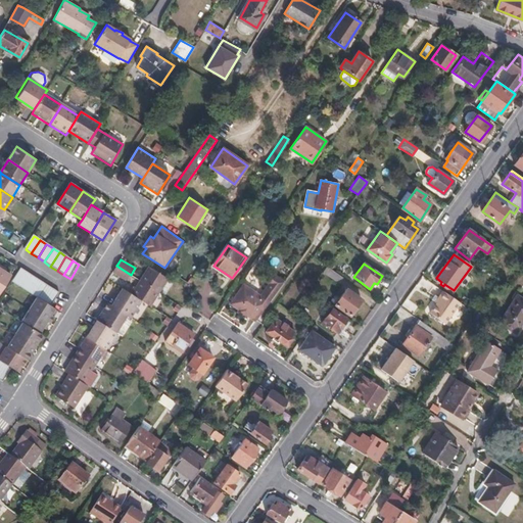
[(131,275),(116,266),(112,273),(127,281),(131,275)]
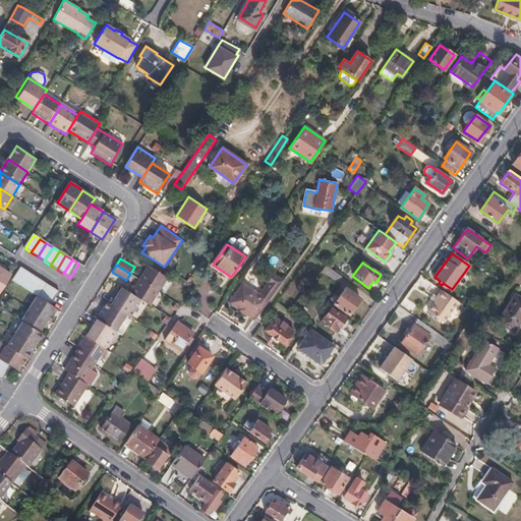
[(341,276),(326,265),(323,270),(338,281),(341,276)]
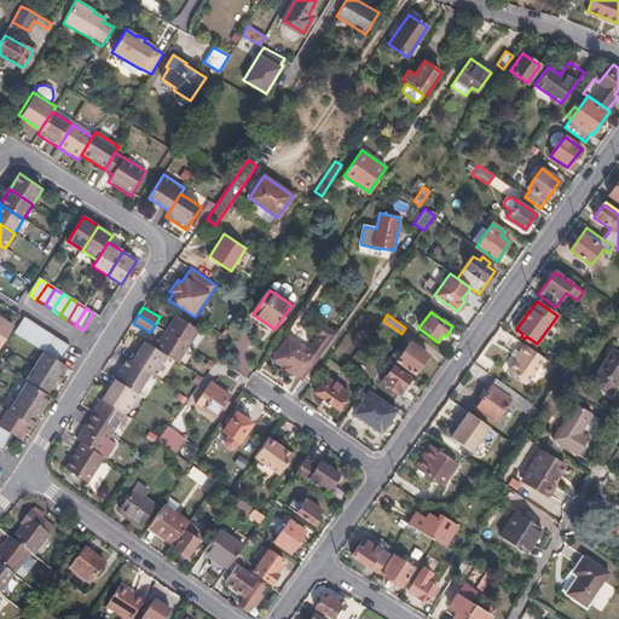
[(177,318),(167,333),(191,348),(201,333),(177,318)]
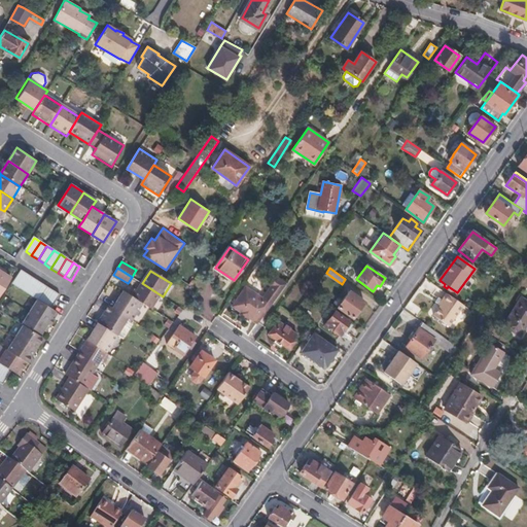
[(0,297),(12,280),(0,272),(0,297)]
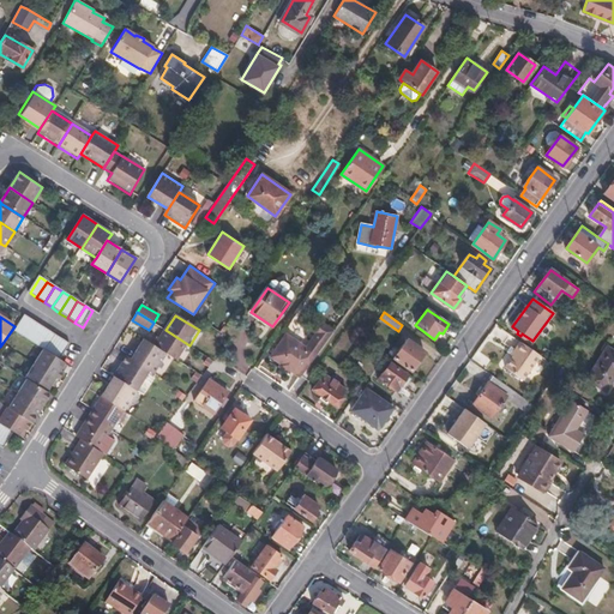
[(23,337),(32,321),(25,317),(16,332),(23,337)]
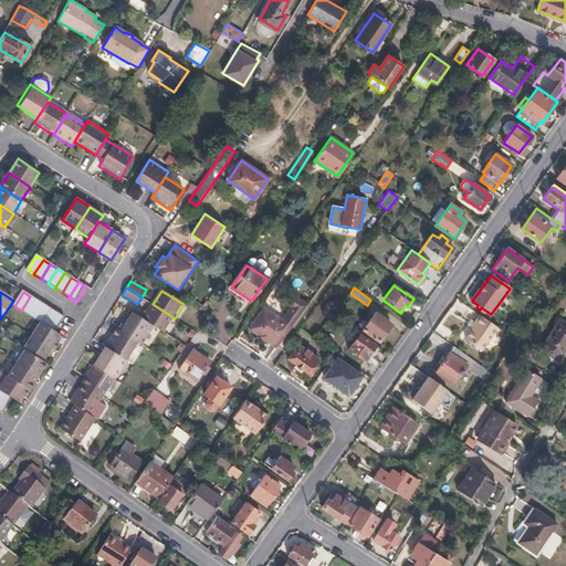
[(275,348),(307,305),(294,295),(286,304),(293,308),(282,323),(263,310),(250,329),(259,336),(257,338),(266,345),(268,343),(275,348)]
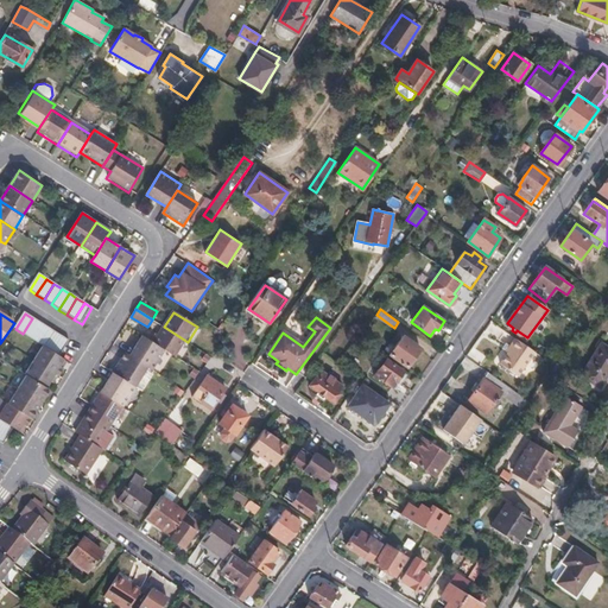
[(30,339),(40,323),(32,318),(23,334),(30,339)]
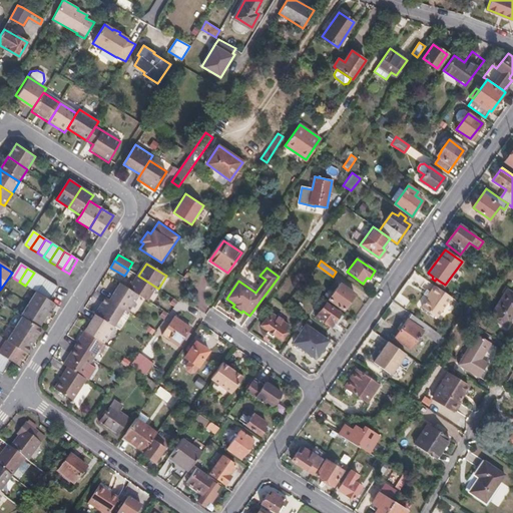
[(32,290),(40,277),(34,273),(25,286),(32,290)]
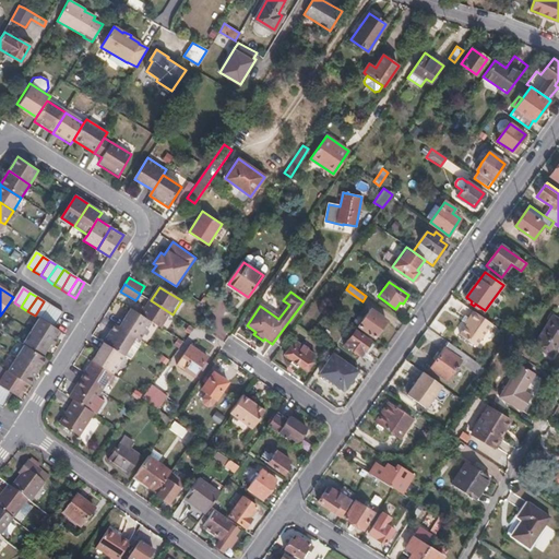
[(173,314),(151,300),(142,316),(154,322),(163,329),(173,314)]
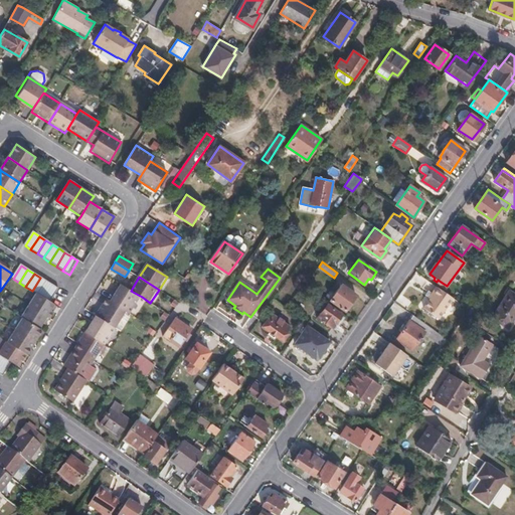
[(38,295),(46,282),(40,278),(32,291),(37,294),(38,295)]
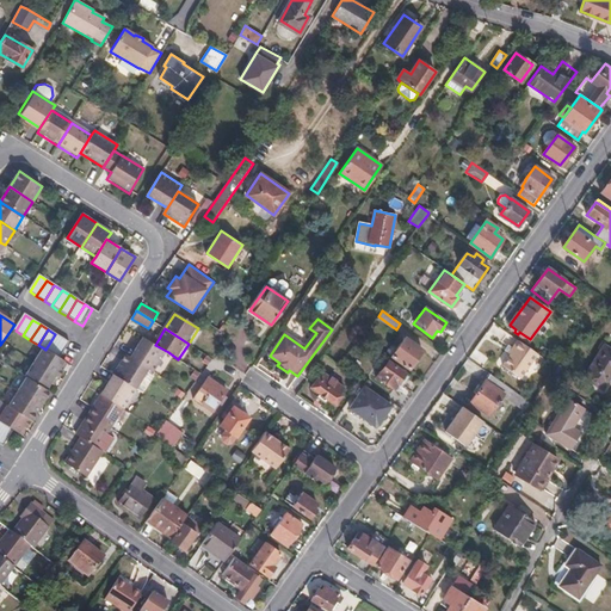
[(54,355),(63,339),(55,334),(45,350),(54,355)]
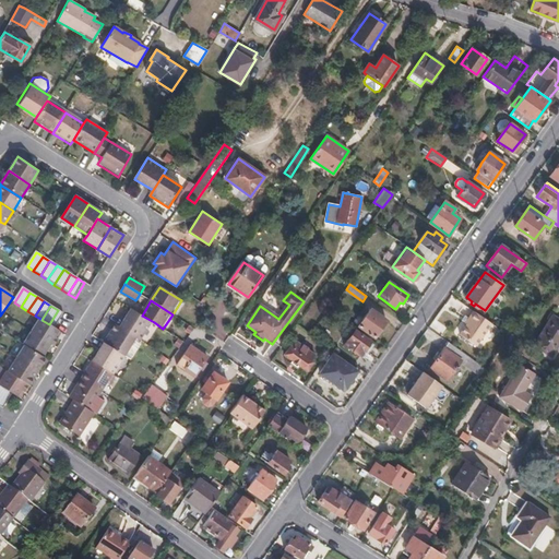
[(49,324),(56,329),(64,314),(58,310),(49,324)]
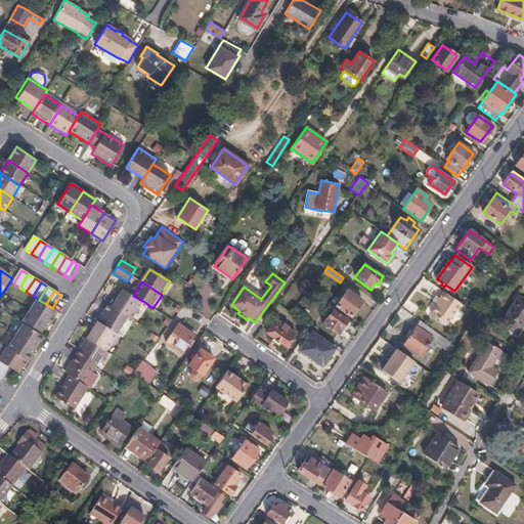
[(133,296),(124,291),(114,307),(128,316),(133,319),(144,302),(133,296)]
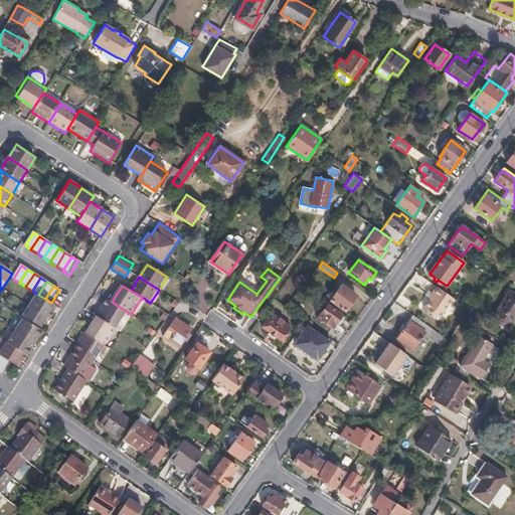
[(325,297),(345,311),(355,296),(341,286),(334,296),(329,292),(325,297)]
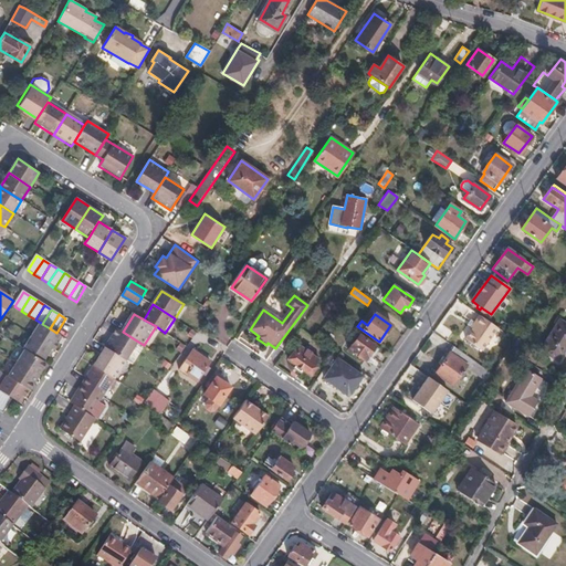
[(499,328),(481,315),(475,323),(477,325),(473,329),(467,339),(482,352),(499,328)]
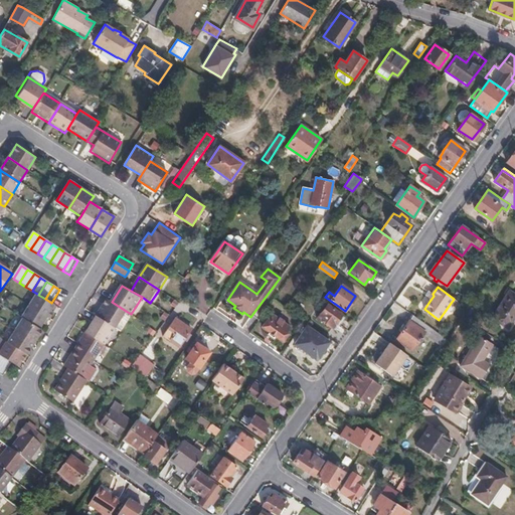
[(509,328),(514,317),(514,296),(509,293),(493,319),(509,328)]
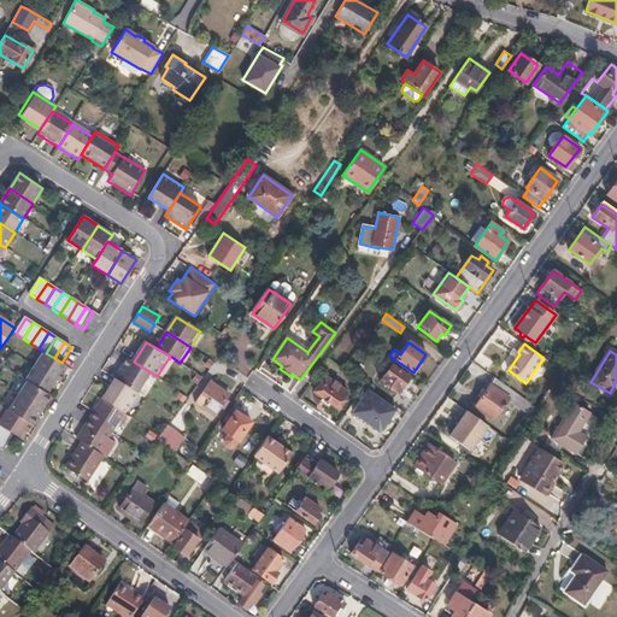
[(62,372),(66,366),(62,363),(54,358),(46,353),(45,352),(35,366),(57,381),(60,383),(65,375),(62,372)]
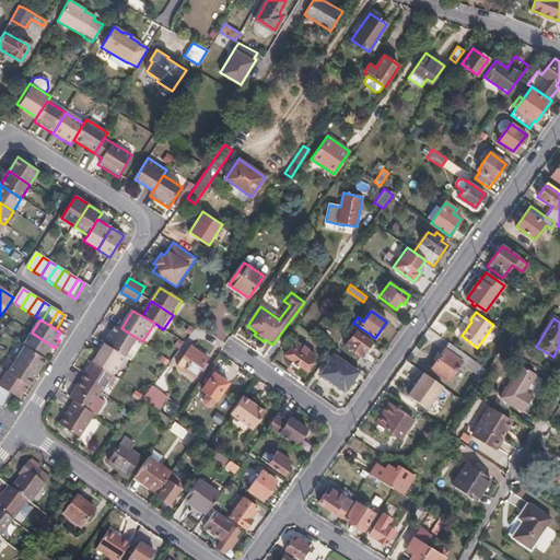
[(121,328),(116,325),(105,343),(126,357),(137,338),(121,328)]
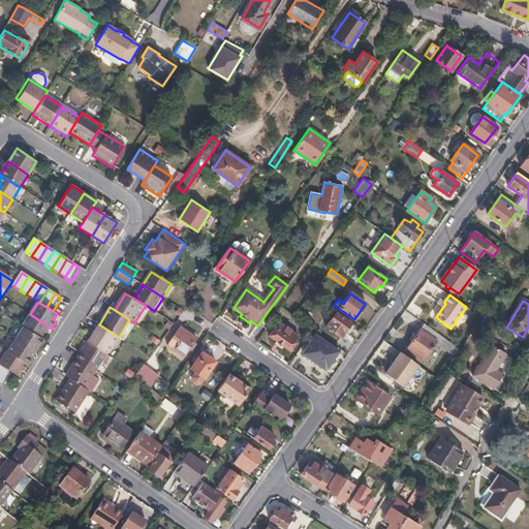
[(350,322),(336,312),(325,325),(341,337),(350,322)]
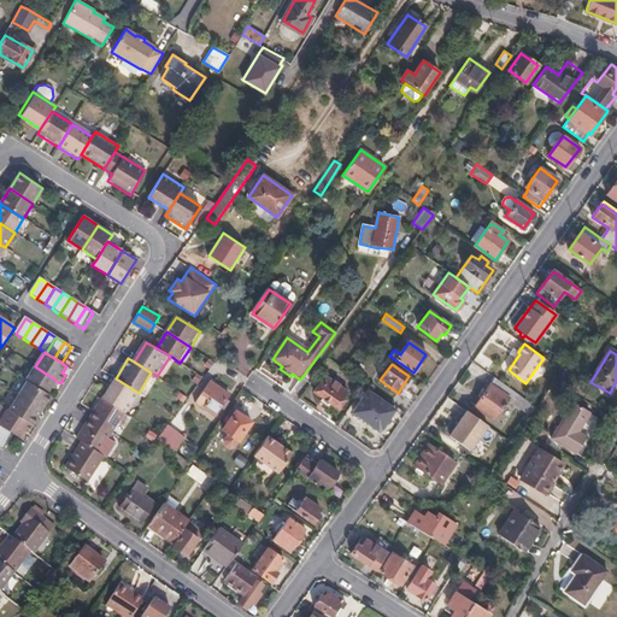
[(28,382),(47,395),(57,381),(35,366),(25,381),(28,382)]
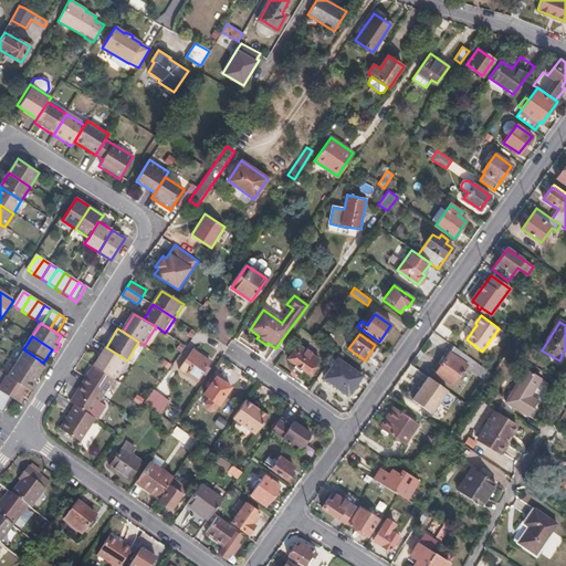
[(287,358),(311,375),(317,366),(315,364),(318,358),(300,345),(295,350),(294,349),(287,358)]
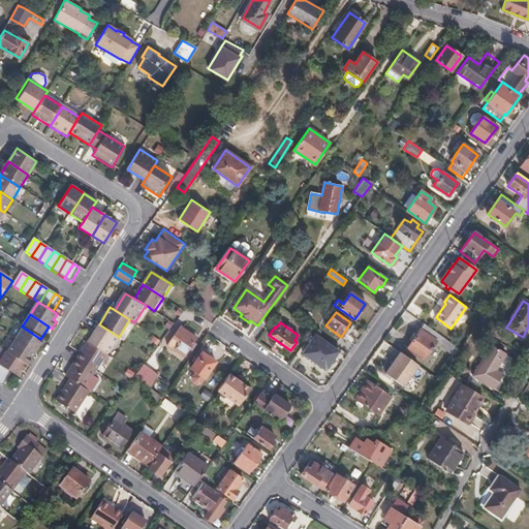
[(119,337),(99,324),(88,341),(107,353),(119,337)]
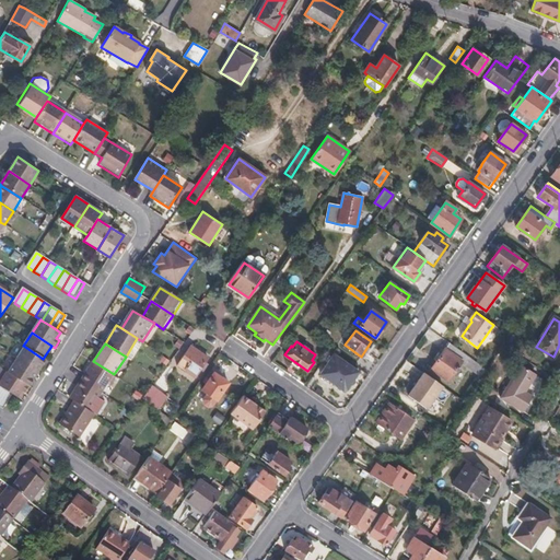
[(488,371),(450,345),(432,369),(448,381),(461,364),(482,378),(488,371)]
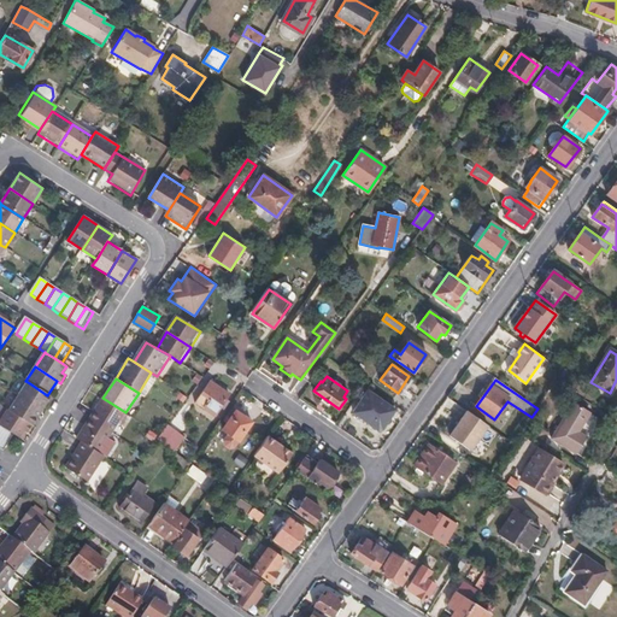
[(19,397),(42,411),(52,398),(47,395),(28,382),(19,397)]
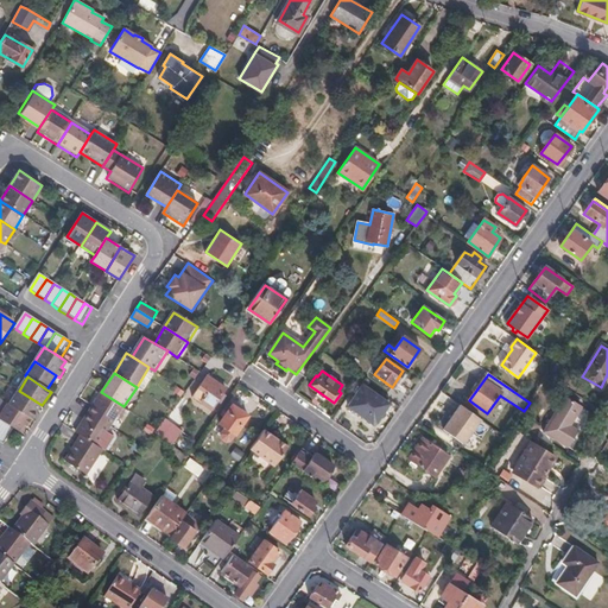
[(225,388),(208,377),(194,397),(211,409),(225,388)]
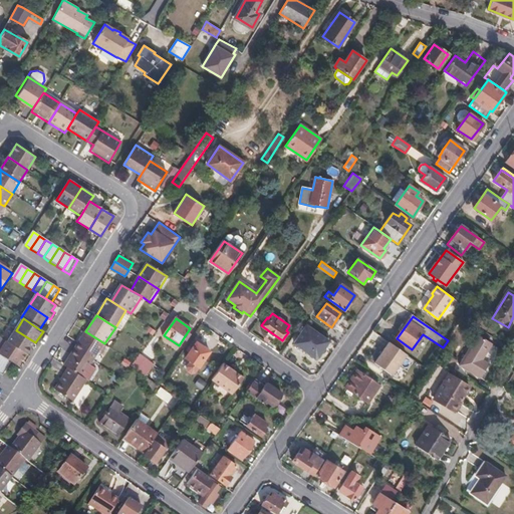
[(324,347),(327,342),(306,326),(304,328),(302,331),(293,342),(316,358),(324,347)]
